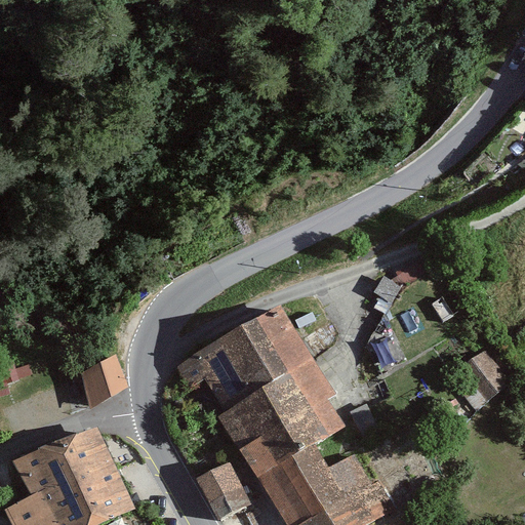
[(378,314),(399,287),(385,276),(364,303),(378,314)]
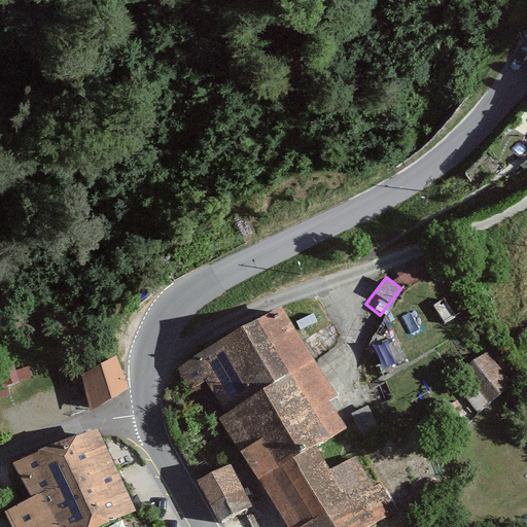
[(225,413),(314,361),(280,306),(246,327),(245,324),(175,367),(189,391),(206,381),(225,413)]
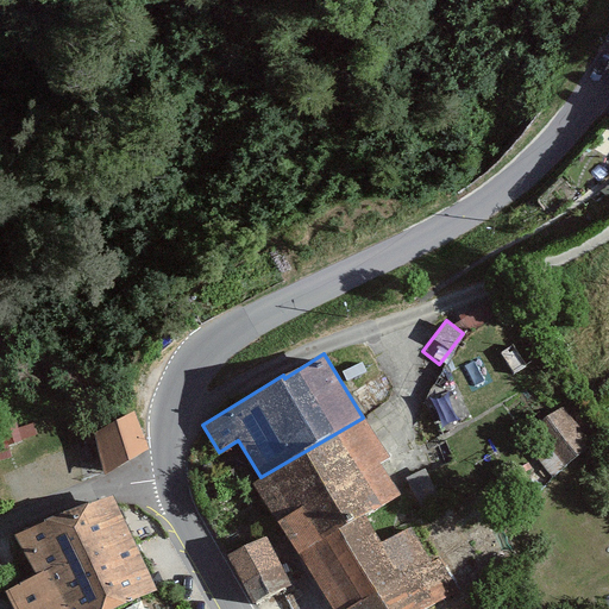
[(565,465),(589,446),(559,410),(535,429),(565,465)]
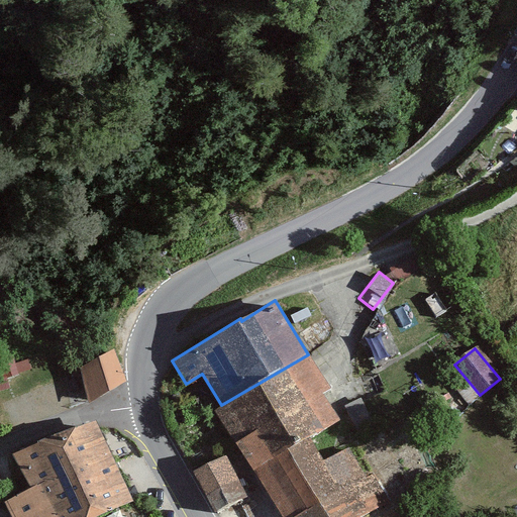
[(124,381),(113,353),(84,370),(91,401),(124,381)]
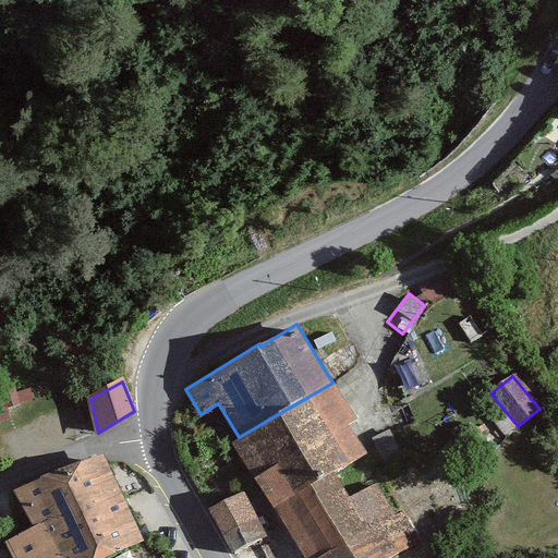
[(230,444),(273,510),(331,476),(367,456),(344,421),(353,415),(332,383),(239,437),(230,444)]
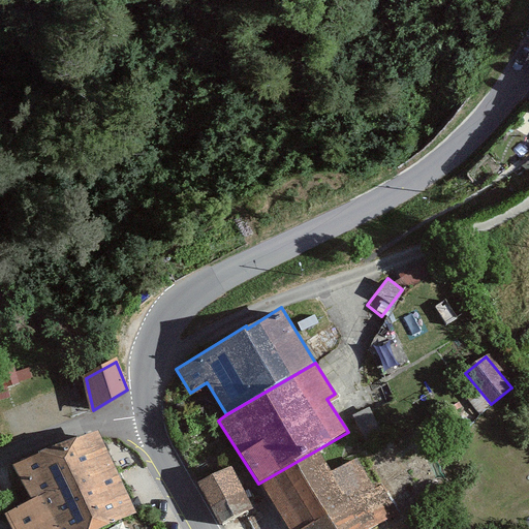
[(55,488),(75,528),(101,528),(102,528),(101,528),(129,528),(125,519),(134,515),(96,431),(10,463),(28,501),(55,488)]
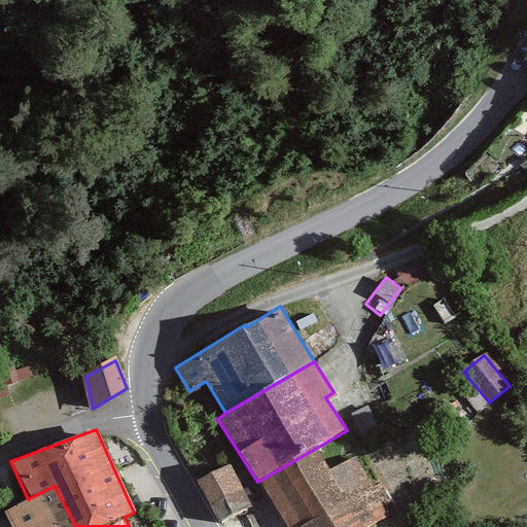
[(313,450),(257,482),(273,508),(284,526),(373,526),(395,513),(359,454),(329,472),(313,450)]
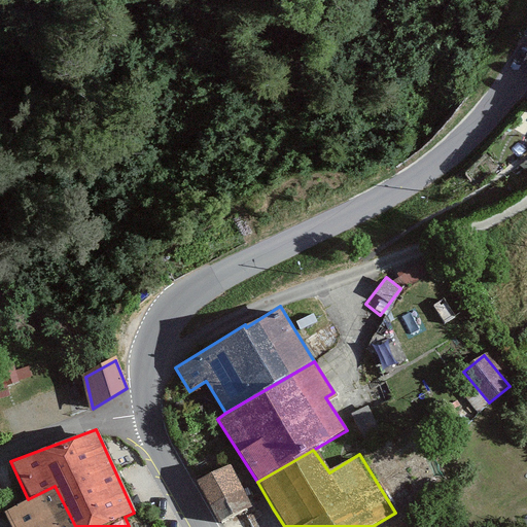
[(217,526),(251,506),(227,463),(192,483),(217,526)]
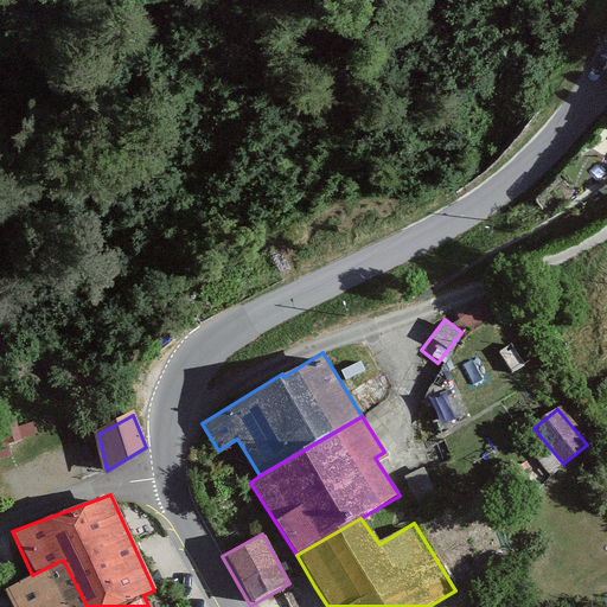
[(11,606),(87,606),(63,560),(32,575),(2,589),(11,606)]
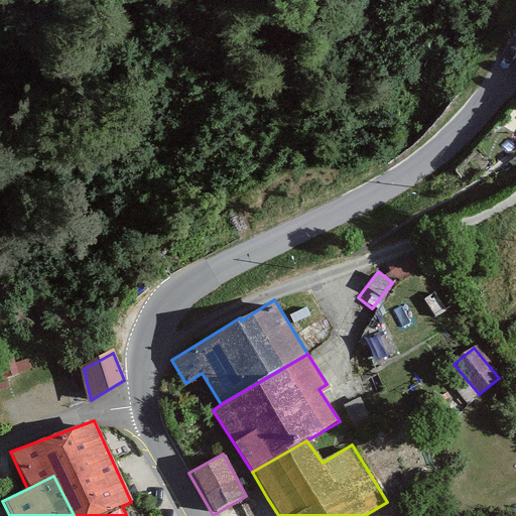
All buildings are outlined.
